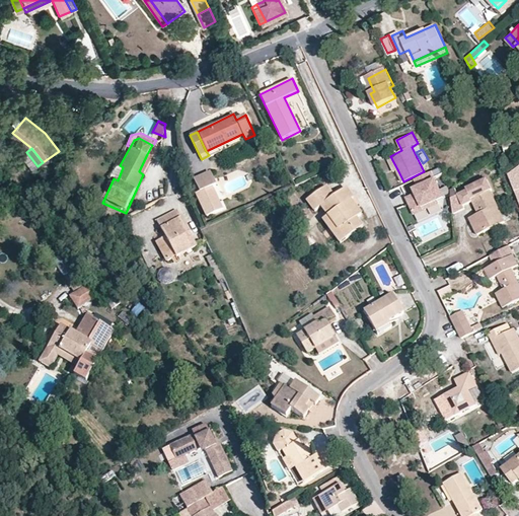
[(139,171),(143,174),(152,156),(147,154),(139,171)]
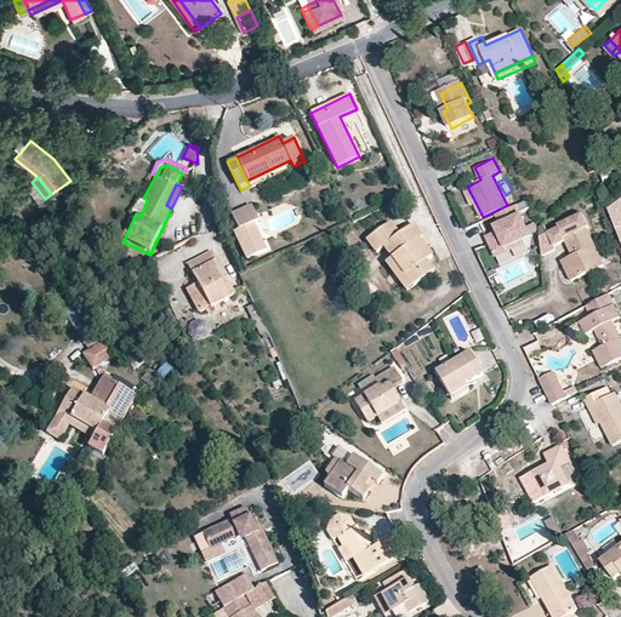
[(476,203),(467,187),(461,189),(469,206),(476,203)]
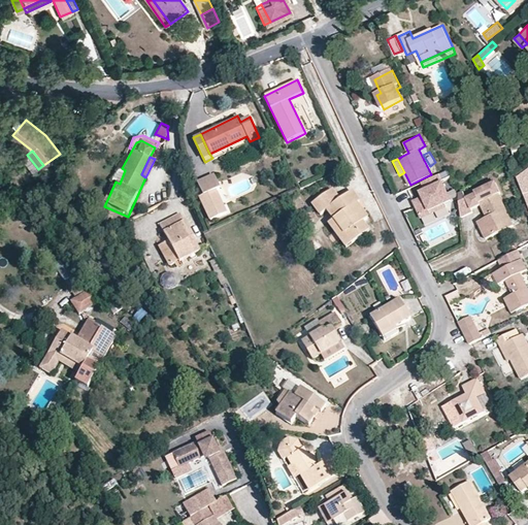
[(112,181),(116,182),(120,184),(125,170),(122,168),(119,167),(112,181)]
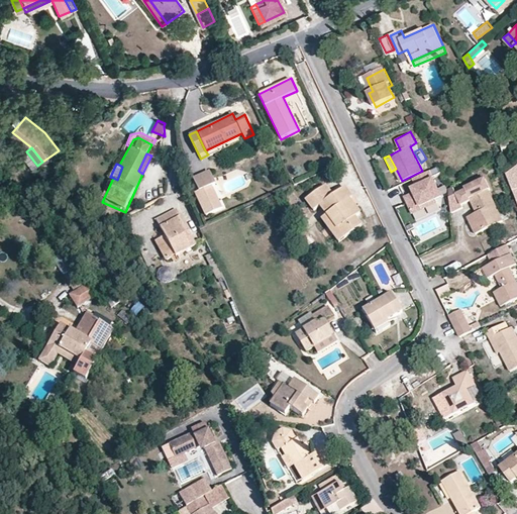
[(516,166),(508,174),(516,195),(516,166)]
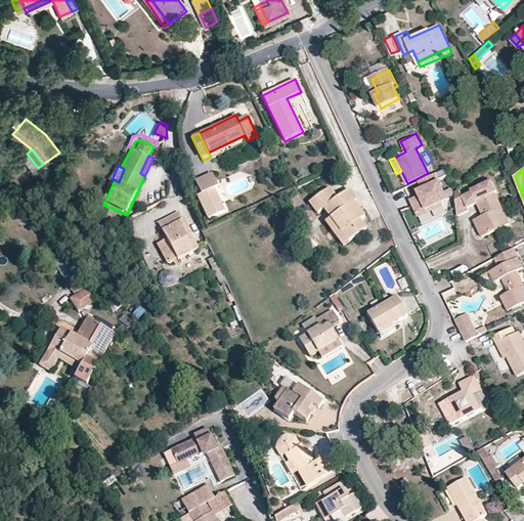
[(195,175),(203,190),(213,185),(217,183),(210,169),(195,175)]
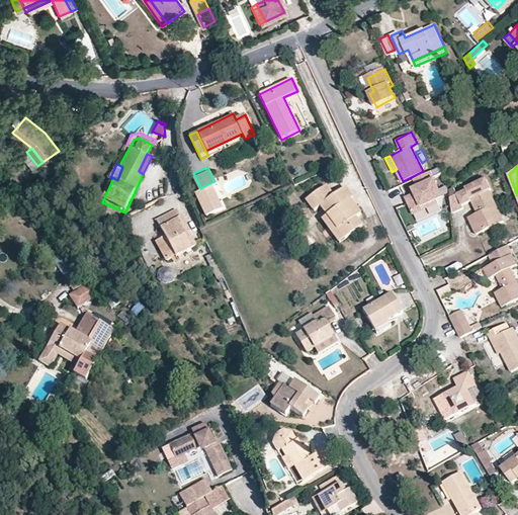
[(440,187),(432,171),(417,178),(422,188),(409,194),(417,211),(440,200),(435,190),(440,187)]
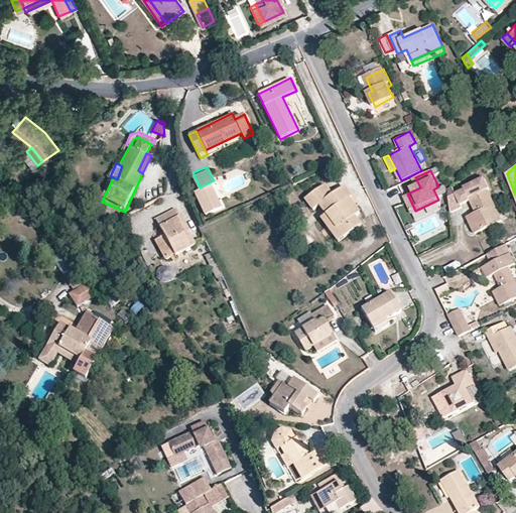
[(467,189),(472,201),(478,212),(479,215),(470,219),(477,233),(504,220),(489,189),(491,188),(486,177),(466,187),(467,189)]
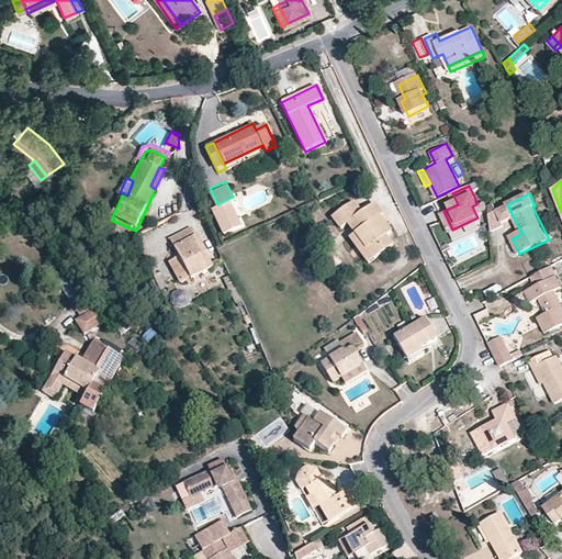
[(213,207),(225,232),(240,224),(228,199),(217,204),(213,207)]
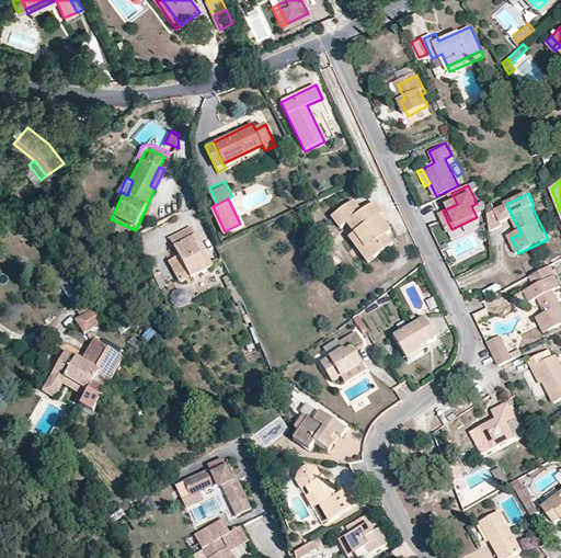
[(348,225),(357,235),(376,259),(392,247),(387,239),(393,234),(387,226),(382,229),(376,221),(380,218),(385,215),(376,204),(363,214),(354,203),(333,218),(342,229),(348,225)]
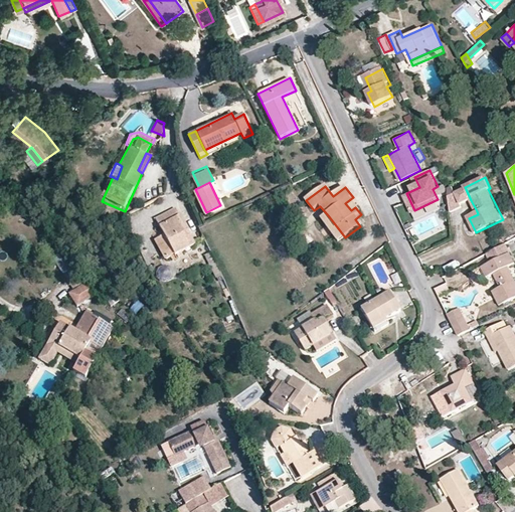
[(454,187),(449,190),(451,208),(463,206),(462,204),(457,194),(454,187)]
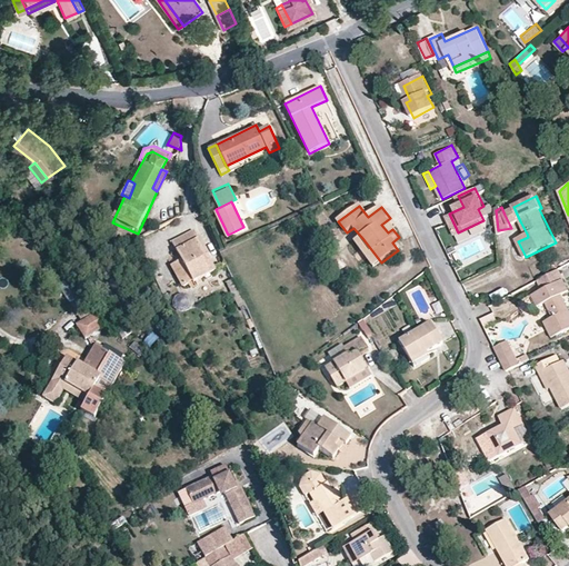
[(515,209),(505,215),(510,226),(520,221),(515,209)]
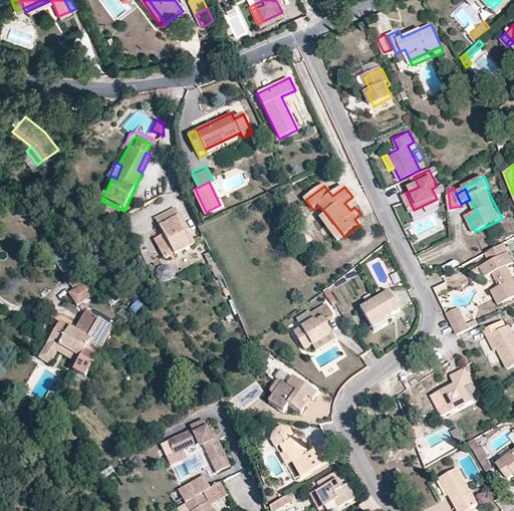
[(115,214),(121,218),(122,217),(124,211),(101,201),(98,200),(95,205),(106,210),(112,212),(115,214)]
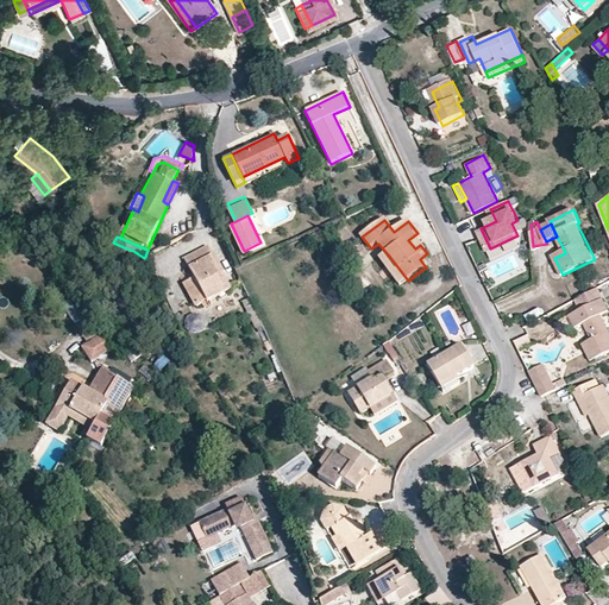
[(420,245),(413,237),(408,240),(415,249),(420,245)]
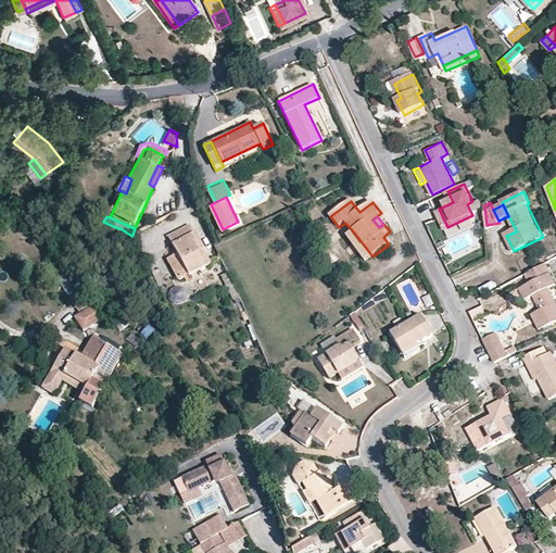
[(167,236),(176,254),(185,272),(187,275),(209,263),(189,225),(167,236)]
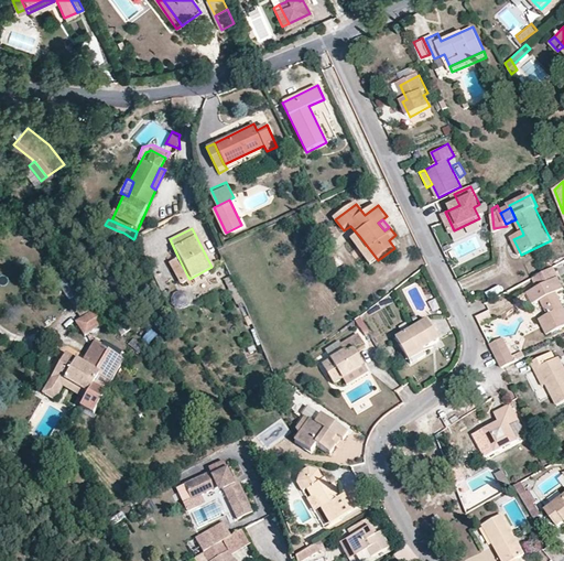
[(378,260),(359,236),(353,241),(371,266),(378,260)]
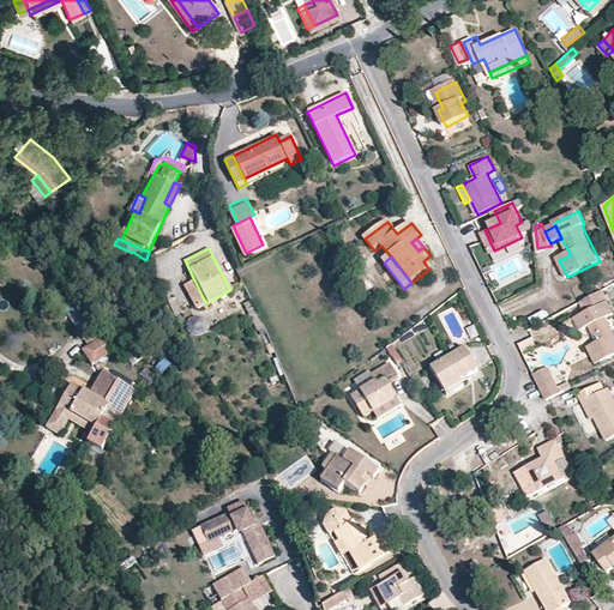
[(204,300),(194,281),(187,285),(196,303),(204,300)]
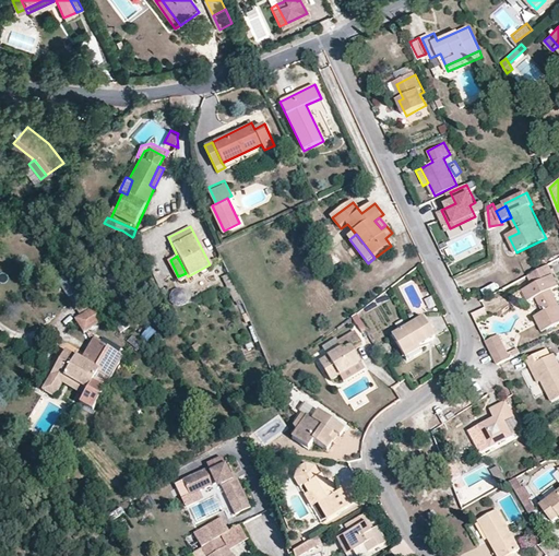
[(552,269),(523,284),(527,294),(535,291),(542,304),(533,308),(540,326),(558,316),(558,300),(550,283),(558,278),(552,269)]
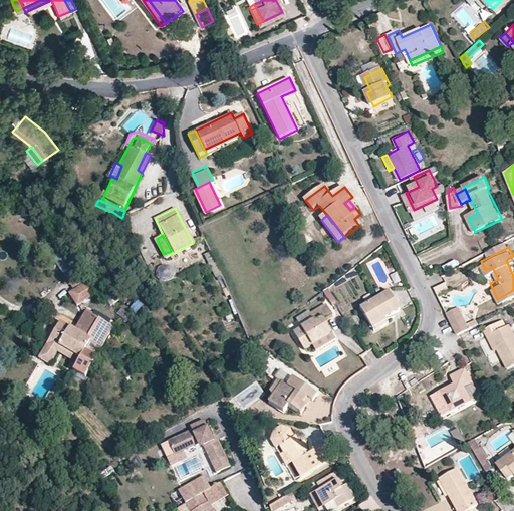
[(62,251),(54,255),(61,267),(69,262),(62,251)]
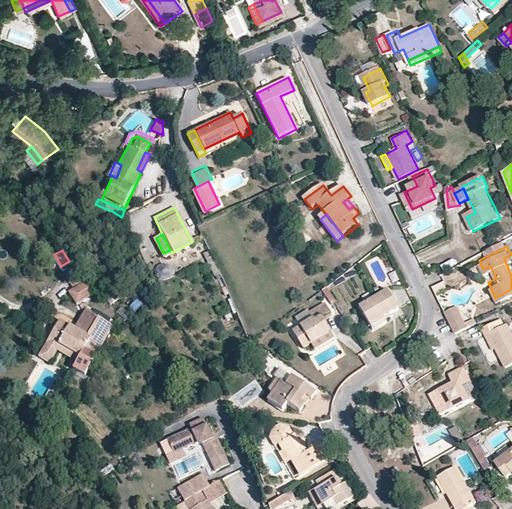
[(155,263),(158,278),(171,275),(169,261),(155,263)]
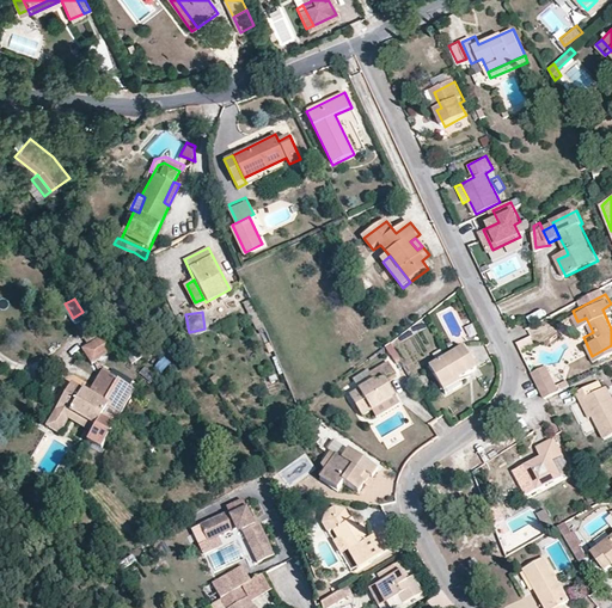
[(530,332),(515,338),(520,348),(533,342),(530,332)]
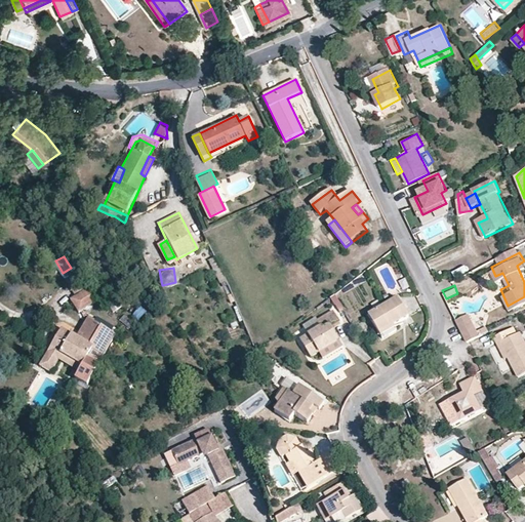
[(69,296),(77,311),(94,300),(86,286),(69,296)]
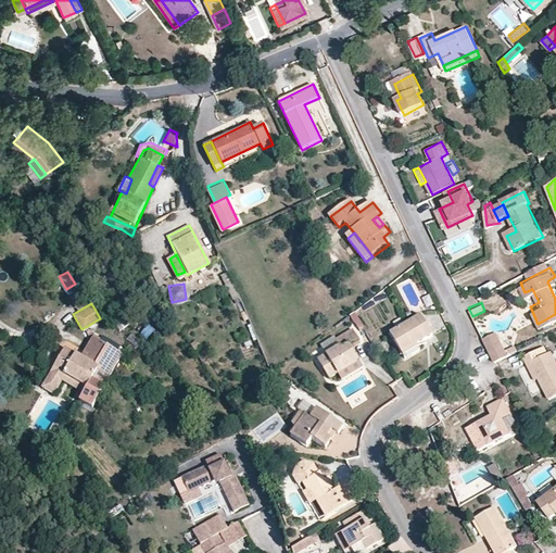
[(349,314),(356,329),(364,325),(356,310),(349,314)]
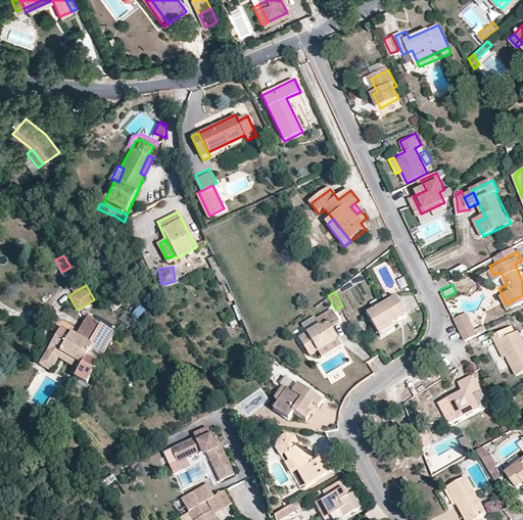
[(367,312),(378,330),(393,321),(408,312),(395,293),(367,312)]
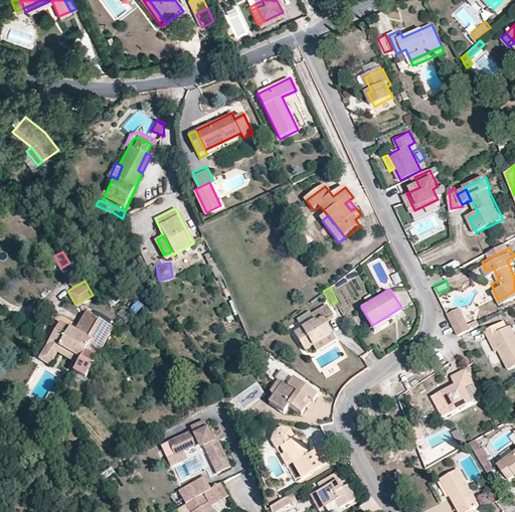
[(135,311),(144,304),(139,297),(130,304),(135,311)]
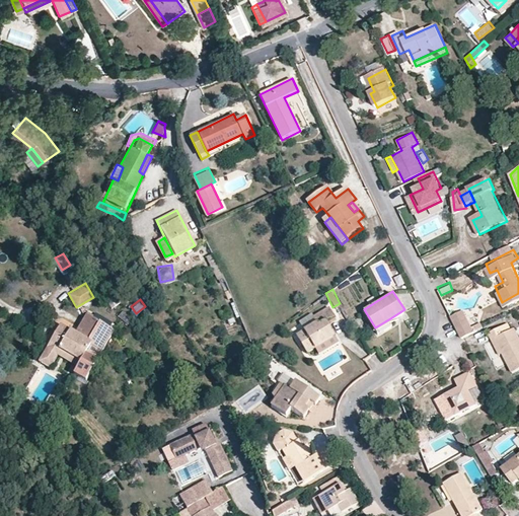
[(307,351),(315,345),(336,333),(326,319),(335,314),(328,304),(313,314),(317,320),(296,334),(307,351)]
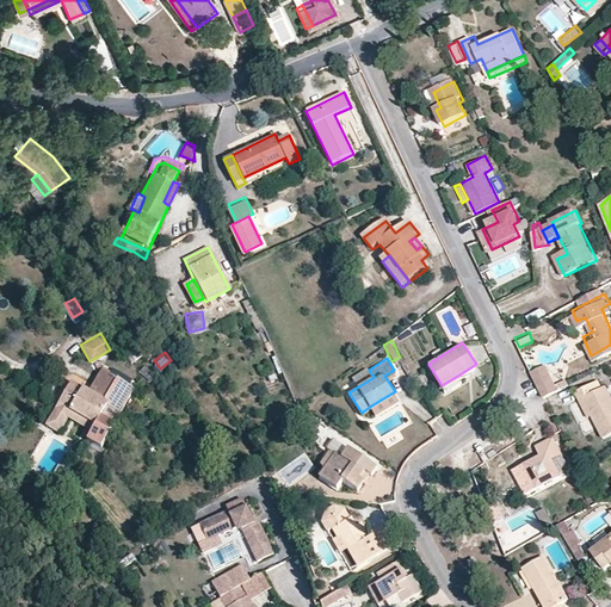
[(534,372),(548,397),(559,391),(545,366),(534,372)]
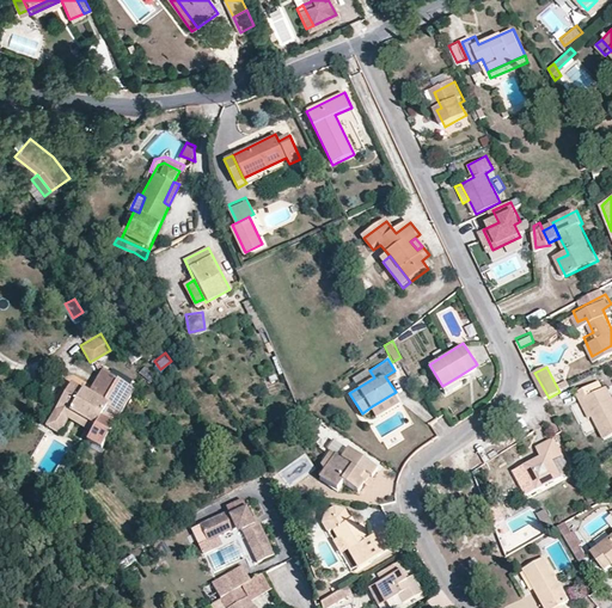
[(97,369),(84,392),(105,404),(104,407),(117,413),(132,387),(97,369)]
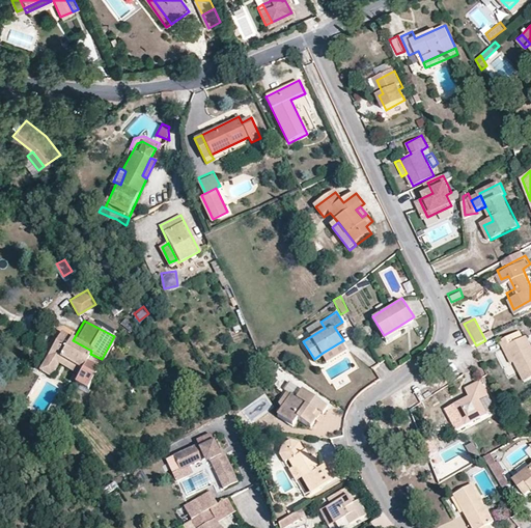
[(399,326),(384,335),(387,339),(401,330),(399,326)]
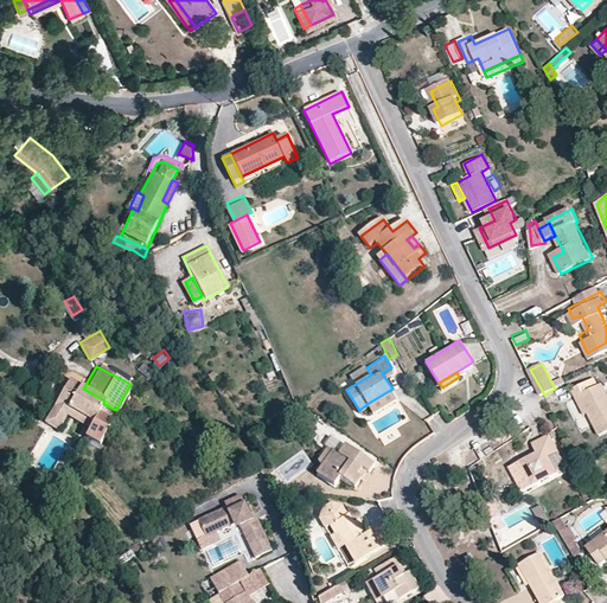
[(575,387),(579,396),(583,393),(592,410),(604,434),(606,431),(606,395),(598,377),(575,387)]
